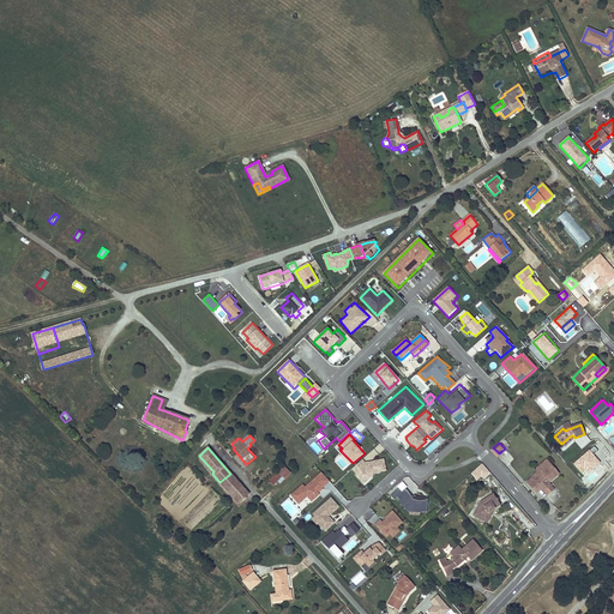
[(499,453),(493,447),(491,450),(498,458),(504,453),(501,451),(499,453)]
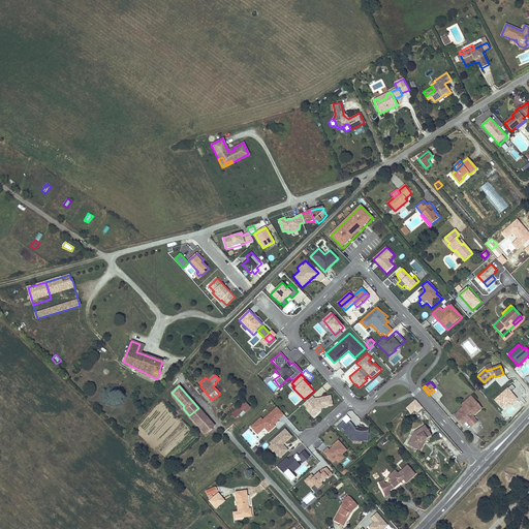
[(508,389),(508,387),(494,400),(500,407),(504,405),(506,407),(518,398),(511,392),(515,389),(511,385),(508,389)]
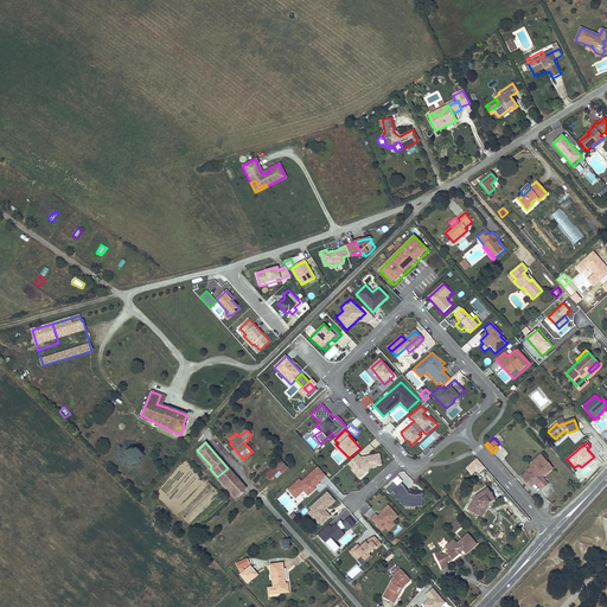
[(368,455),(374,448),(370,445),(363,451),(368,455)]
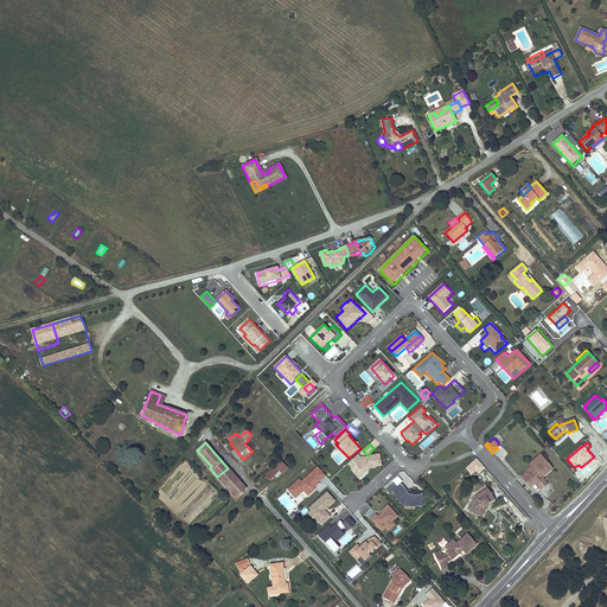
[(362,458),(359,455),(349,465),(352,470),(351,471),(359,480),(362,479),(372,470),(382,467),(379,454),(362,458)]
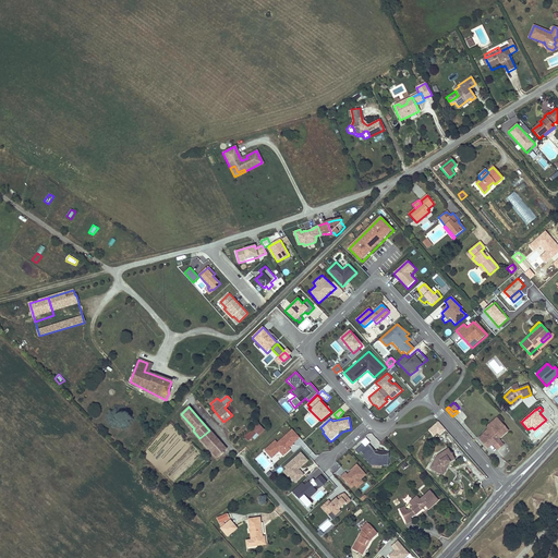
[(501,423),(497,419),(489,426),(490,428),(484,434),(486,436),(501,423)]
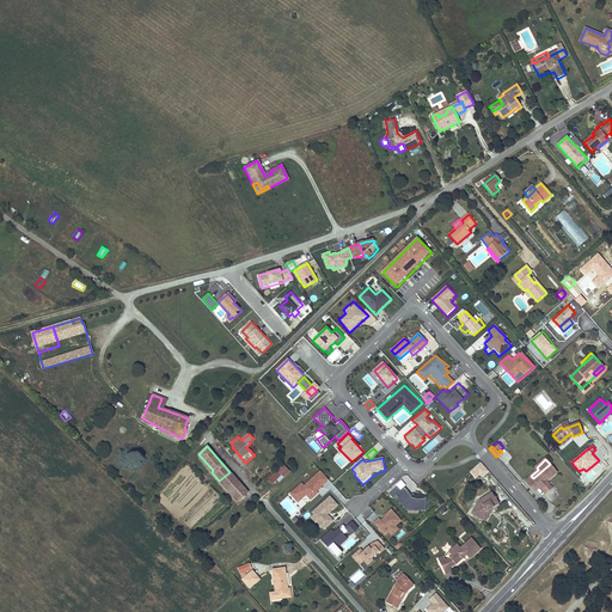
[(526,481),(536,491),(540,488),(543,489),(549,483),(548,482),(557,472),(550,464),(533,478),(531,476),(526,481)]
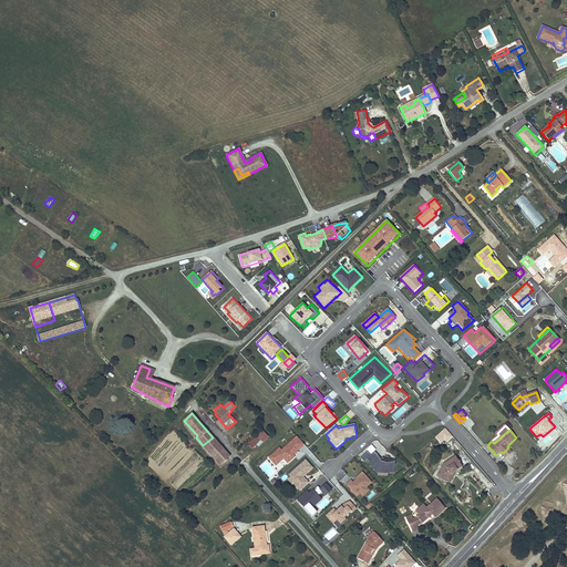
[(263,431),(248,444),(253,449),(261,441),(263,442),(268,437),(263,431)]
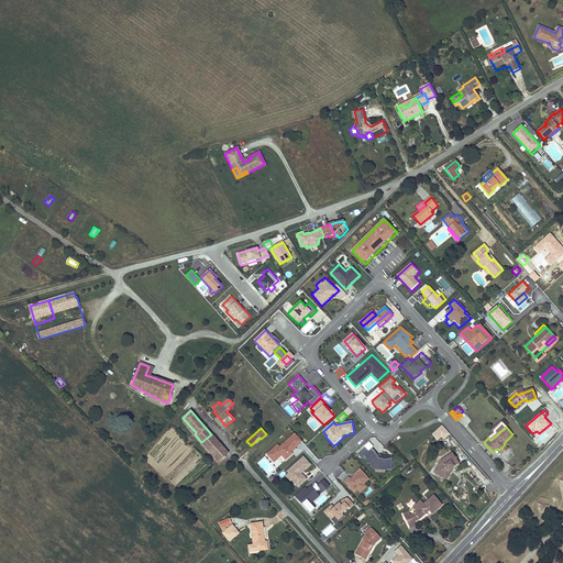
[(280,446),(277,443),(266,454),(275,463),(282,456),(286,460),(286,461),(293,454),(304,442),(300,439),(295,433),(280,446)]
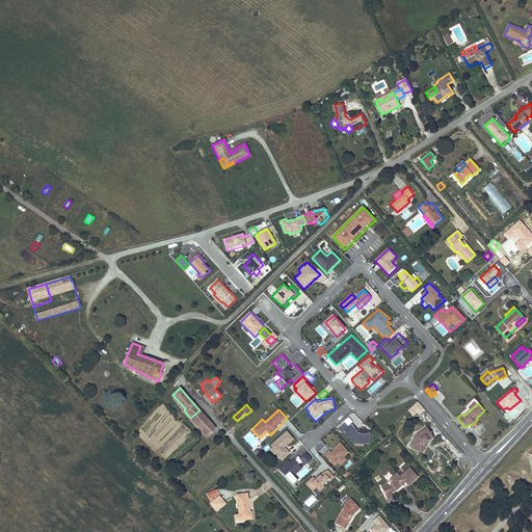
[(200,410),(190,418),(203,431),(211,423),(200,410)]
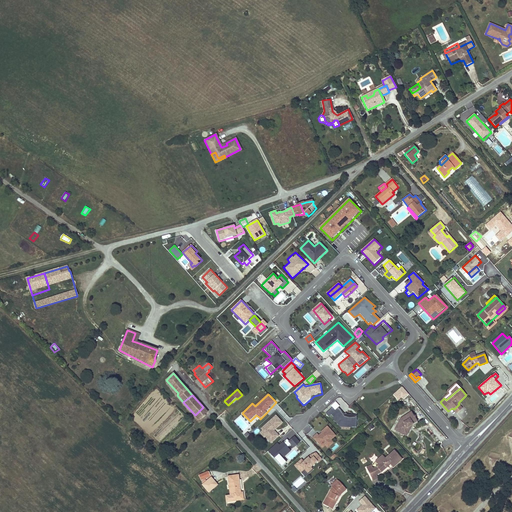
[(463,408),(459,404),(454,409),(457,413),(463,408)]
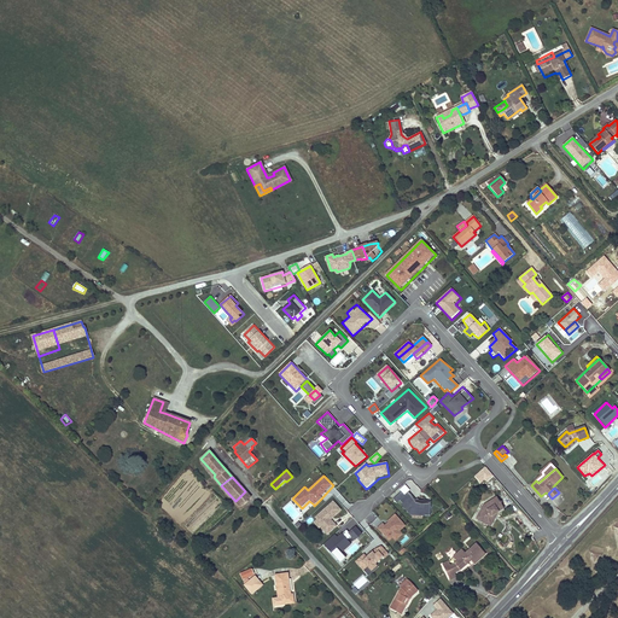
[(245,491),(235,501),(240,507),(250,497),(245,491)]
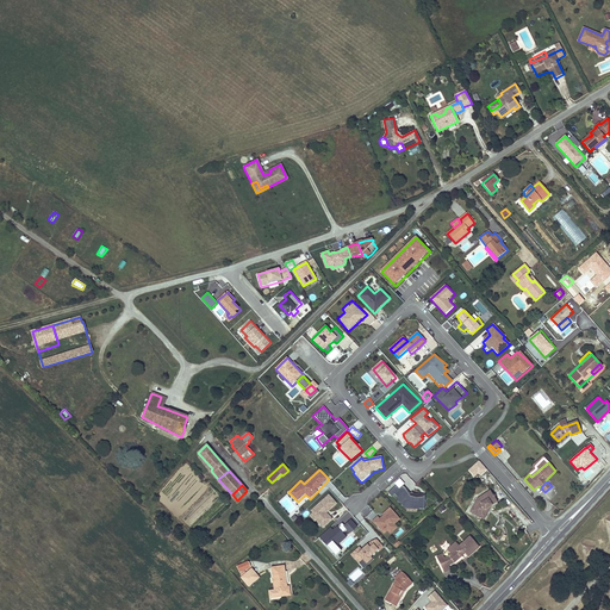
[(404,486),(400,490),(397,486),(388,493),(392,497),(396,495),(398,497),(406,490),(404,486)]
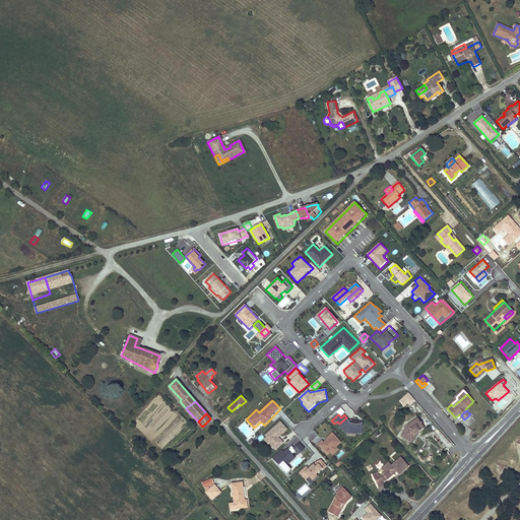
[(346,417),(339,424),(338,425),(346,434),(362,435),(363,423),(350,421),(346,417)]
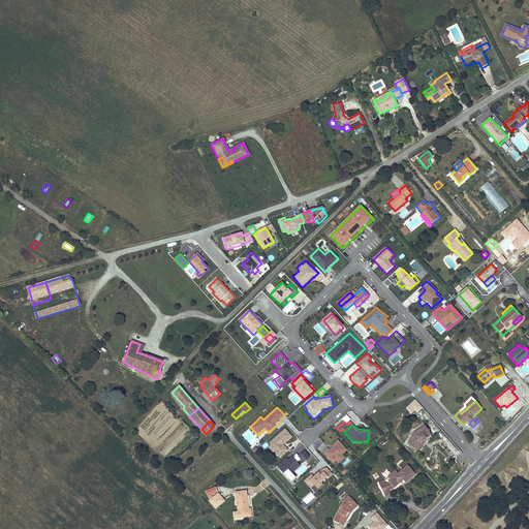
[(427,438),(431,435),(425,426),(414,432),(415,434),(409,445),(416,448),(421,442),(427,438)]
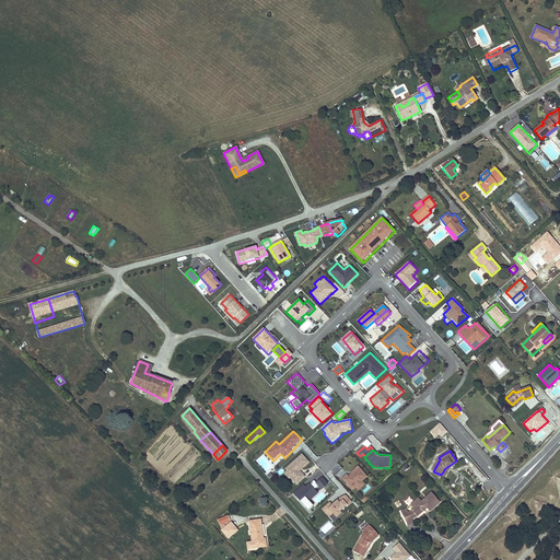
[(310,464),(302,455),(286,469),(288,471),(284,474),(295,486),(305,478),(300,471),(310,464)]
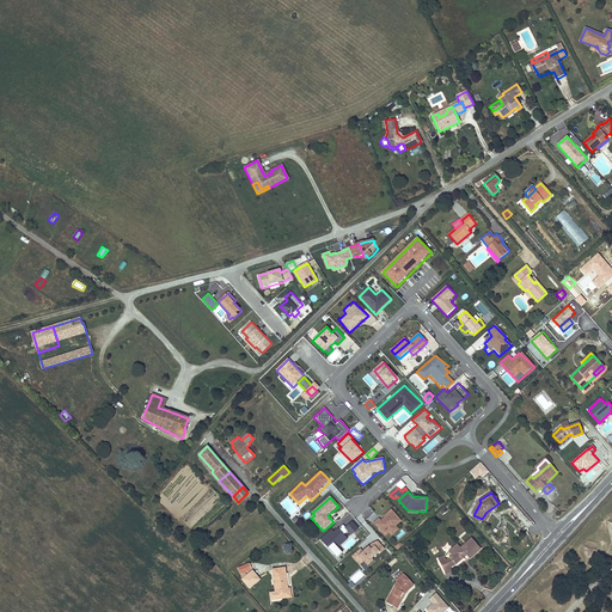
[(494,507),(487,512),(482,519),(487,521),(494,507)]
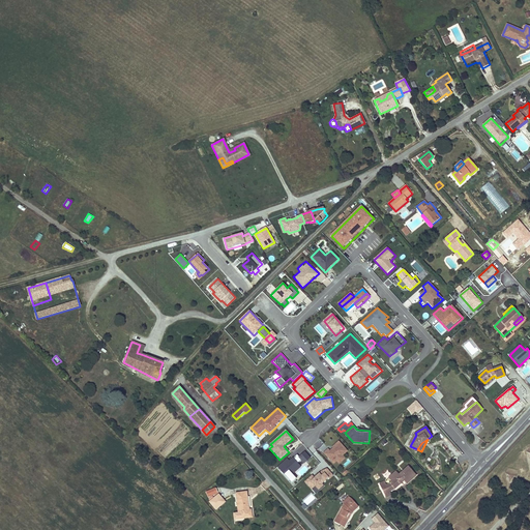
[(337,441),(327,448),(322,452),(332,464),(335,461),(337,464),(345,460),(342,454),(347,451),(337,441)]
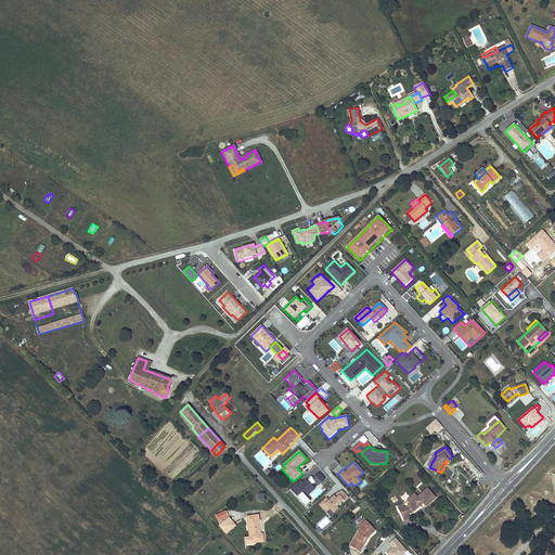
[(323,480),(317,473),(312,477),(311,475),(302,482),(299,479),(289,489),(305,505),(309,501),(306,497),(313,489),(310,486),(314,481),(318,486),(323,480)]
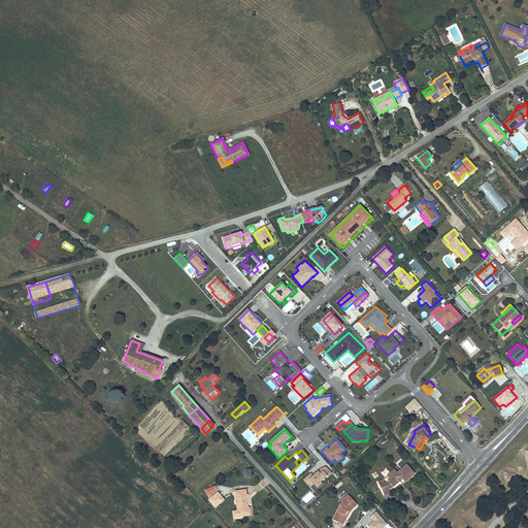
[(395,470),(387,476),(390,480),(388,482),(393,487),(401,479),(404,482),(415,473),(406,465),(397,473),(395,470)]
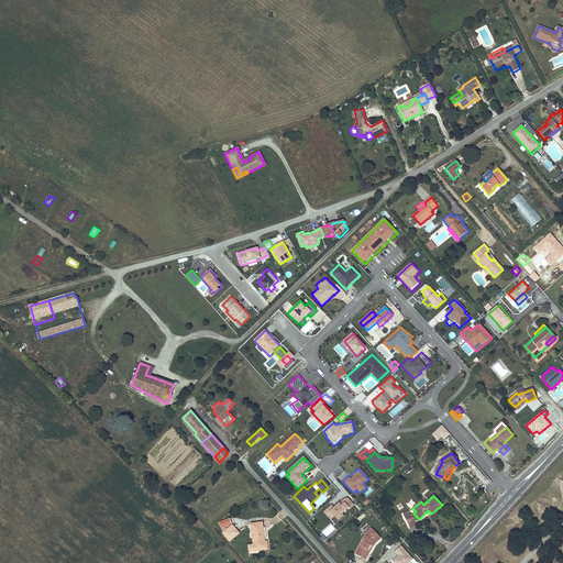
[(331,505),(327,509),(324,511),(331,519),(333,517),(337,520),(339,522),(344,517),(342,515),(349,509),(350,510),(354,506),(353,505),(350,499),(348,498),(343,501),(341,504),(334,508),(331,505)]
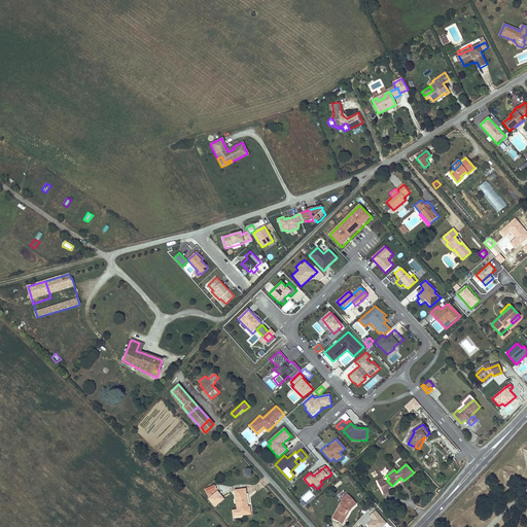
[(386,476),(383,480),(387,488),(392,486),(387,481),(389,479),(386,476)]
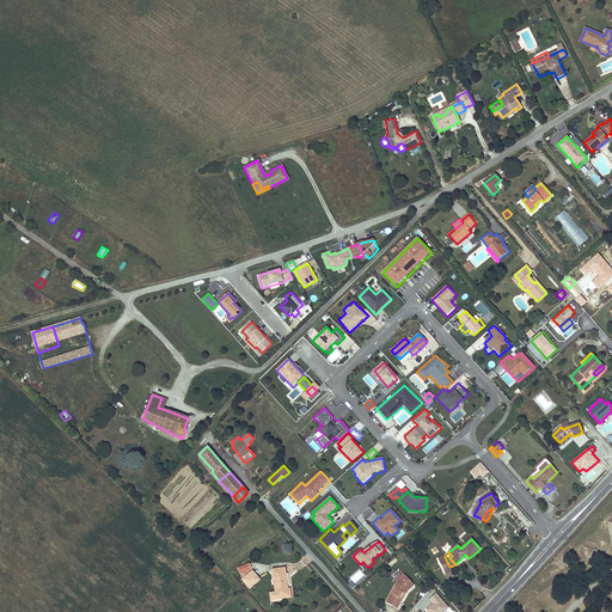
[(450,567),(445,557),(439,560),(446,574),(452,571),(450,567)]
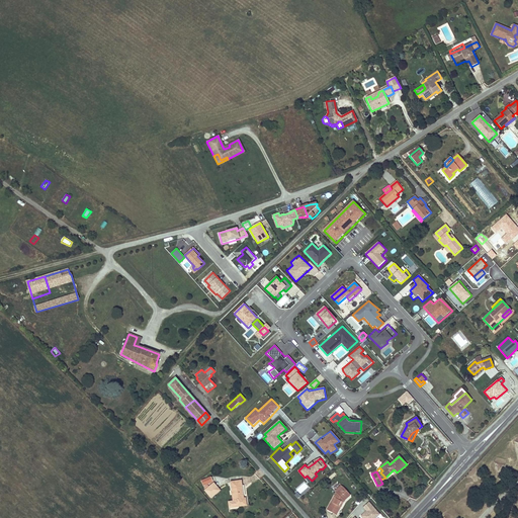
[(233,501),(229,502),(230,508),(246,506),(245,498),(243,499),(241,481),(231,482),(232,492),(231,492),(231,493),(233,493),(233,501)]
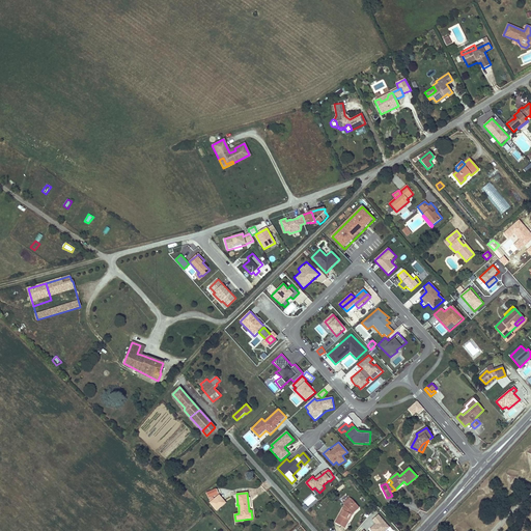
[(215,499),(212,502),(211,503),(217,510),(225,503),(219,496),(215,499)]
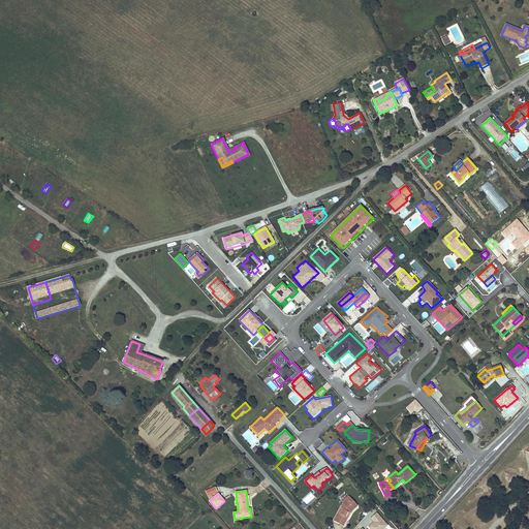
[(343,503),(334,521),(339,524),(344,517),(347,519),(351,511),(358,506),(350,498),(343,503)]
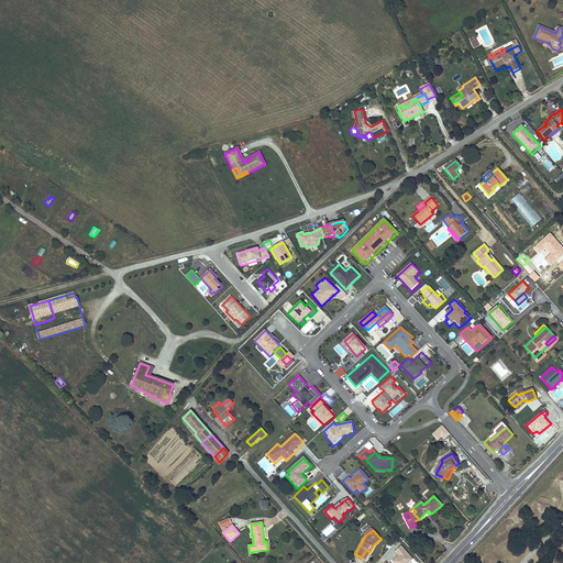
[(409,562),(414,560),(401,545),(395,551),(399,555),(392,561),(393,562),(409,562)]
